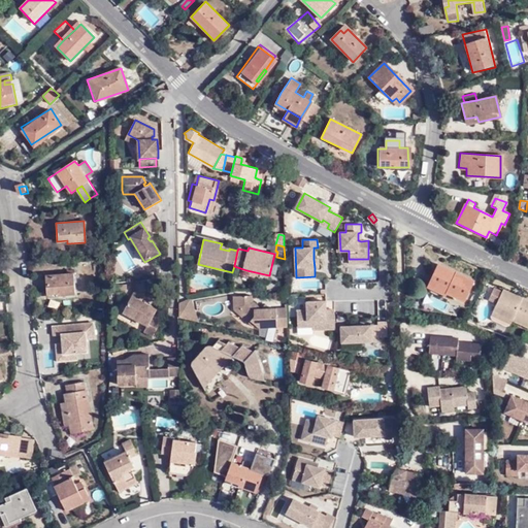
[(475,282),(439,265),(429,287),(447,296),(449,293),(466,301),(475,282)]
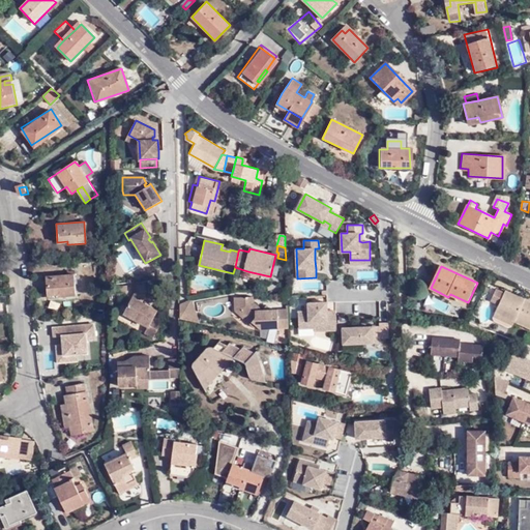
[(74,275),(46,277),(48,295),(57,295),(57,298),(75,297),(74,275)]
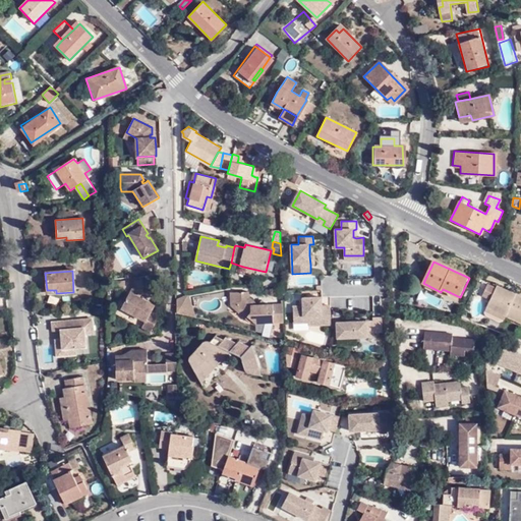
[(127,290),(143,289),(143,276),(126,277),(127,290)]
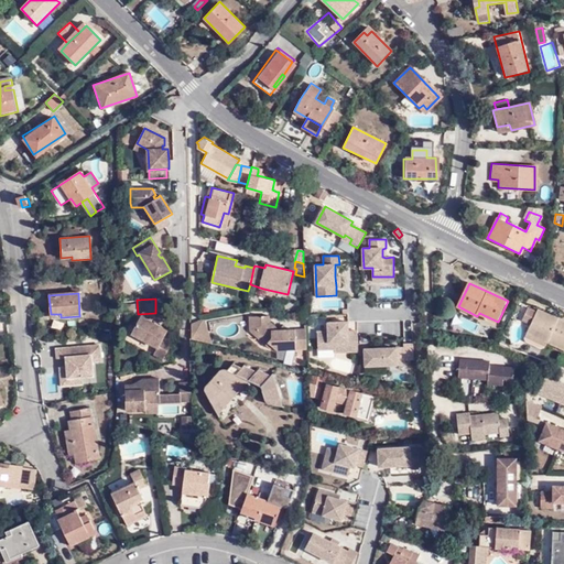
[(133,304),(122,305),(123,315),(127,315),(130,314),(132,312),(133,308),(133,304)]
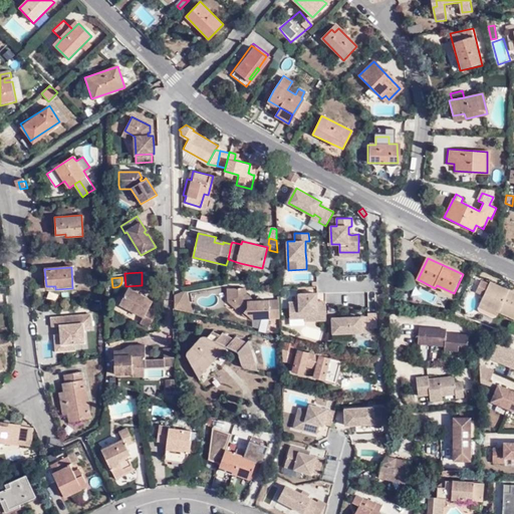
[(480,304),(498,312),(513,319),(513,293),(490,283),(480,304)]
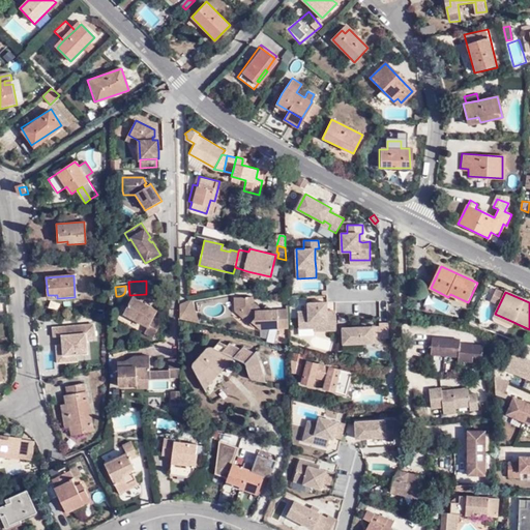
[(261,328),(289,327),(288,310),(272,310),(263,310),(254,301),(254,296),(238,297),(239,308),(253,321),(251,324),(254,327),(261,328)]
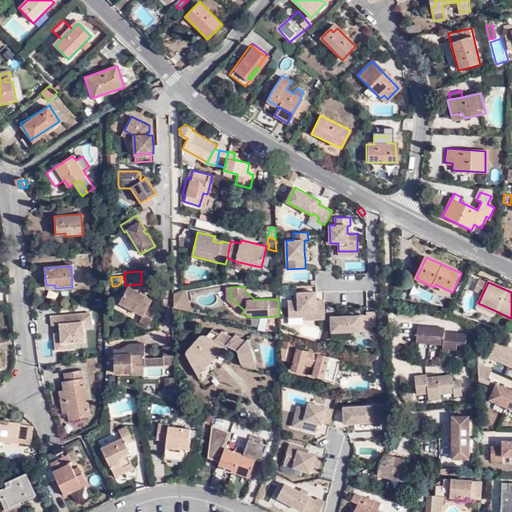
[(227,299),(242,313),(244,310),(231,298),(230,287),(227,287),(227,299)]
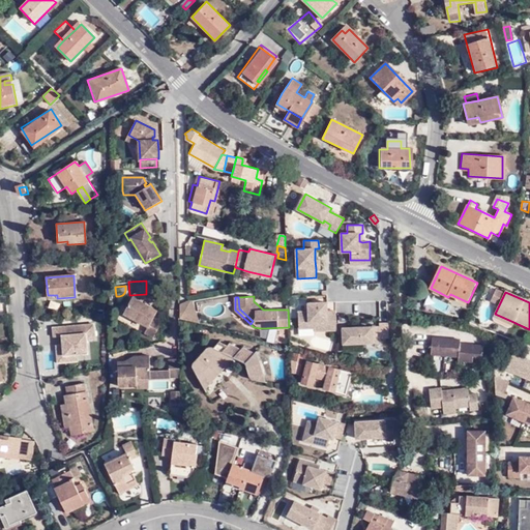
[(131,298),(122,315),(147,327),(144,333),(152,339),(160,322),(153,318),(156,312),(131,298)]
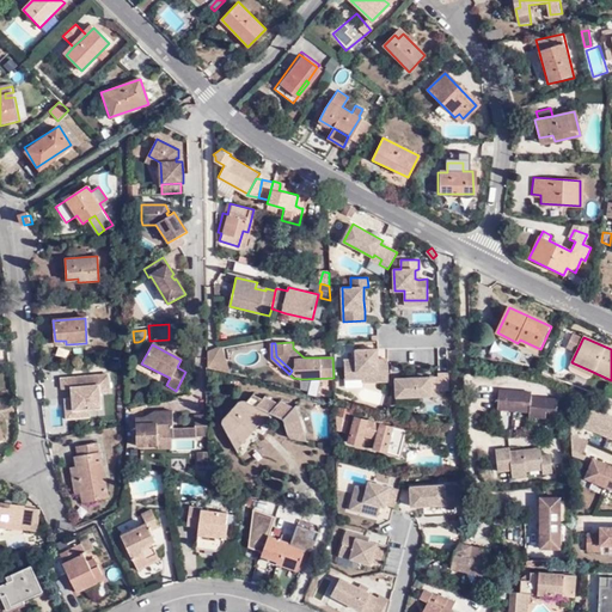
[(209,353),(210,369),(218,371),(219,362),(227,363),(222,349),(219,350),(219,348),(209,353)]
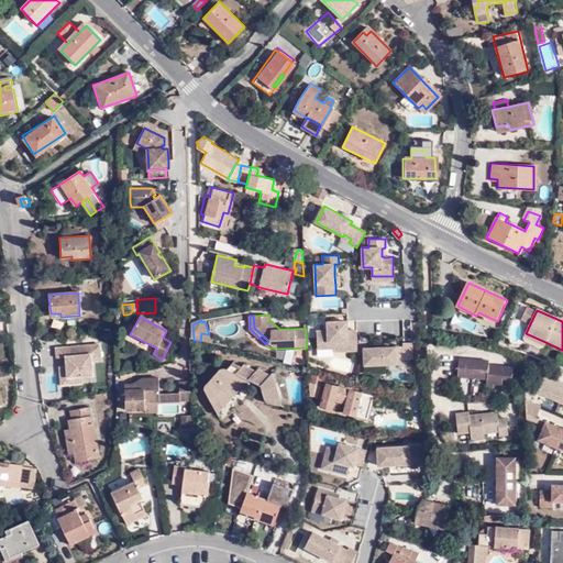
[(334,351),(357,350),(356,330),(348,330),(346,320),(327,321),(328,330),(317,330),(317,349),(334,348),(334,351)]
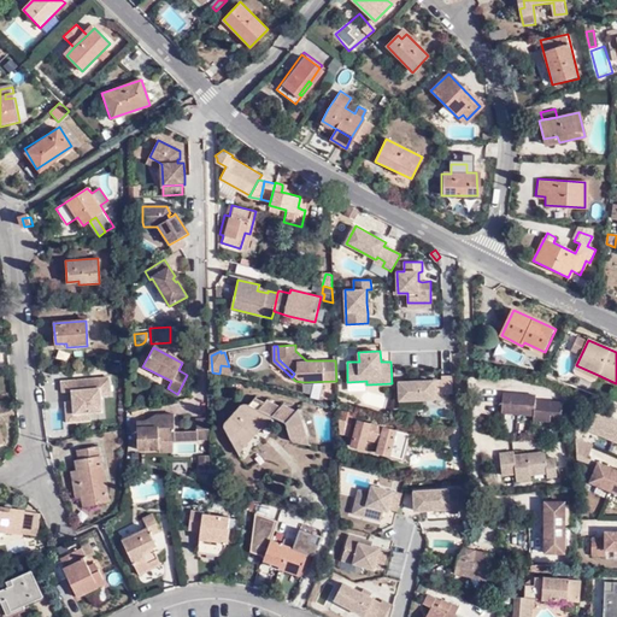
[(595,380),(598,375),(576,365),(574,369),(595,380)]
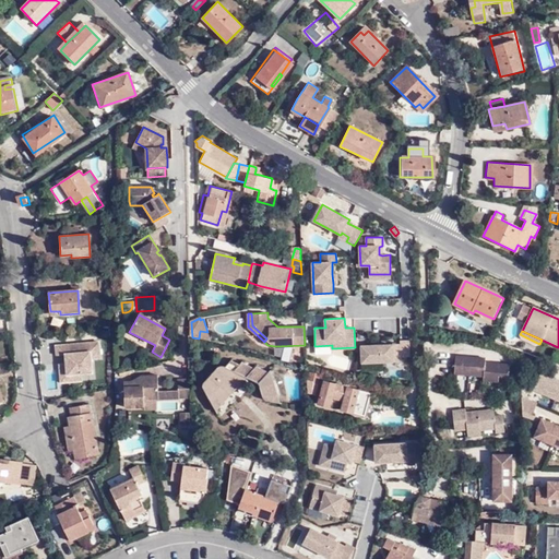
[(393,357),(411,356),(409,341),(400,341),(400,345),(361,346),(363,363),(393,360),(393,357)]
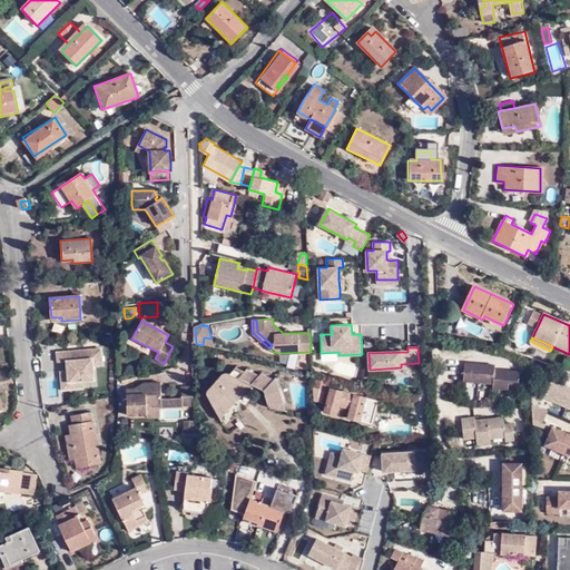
[(101,350),(57,353),(58,363),(66,363),(67,369),(68,383),(82,382),(95,381),(94,365),(102,365),(101,350)]
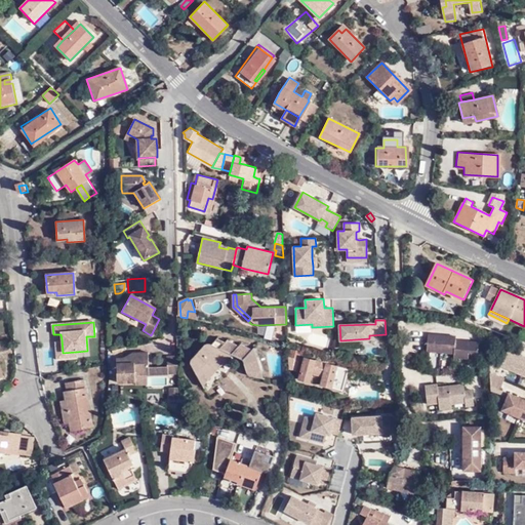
[(457,336),(451,335),(451,337),(449,337),(448,335),(438,334),(438,337),(435,336),(435,334),(430,334),(428,351),(455,354),(455,357),(470,358),(470,352),(479,353),(480,341),(466,340),(465,342),(462,342),(462,340),(457,340),(457,336)]
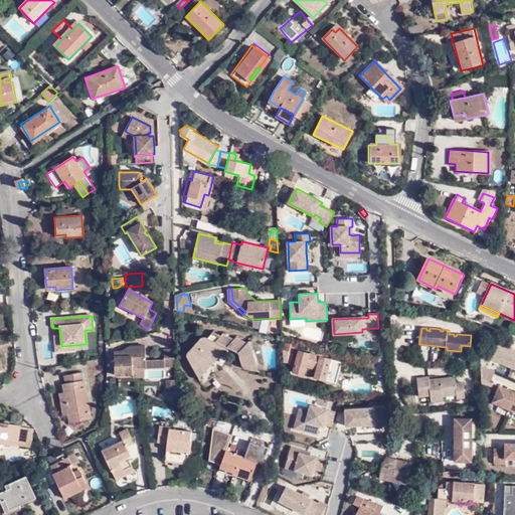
[(185,356),(197,377),(216,357),(226,347),(239,352),(245,367),(247,369),(260,371),(249,340),(237,334),(234,338),(231,336),(224,344),(216,340),(222,334),(213,330),(207,336),(203,334),(185,353),(184,354),(185,356)]
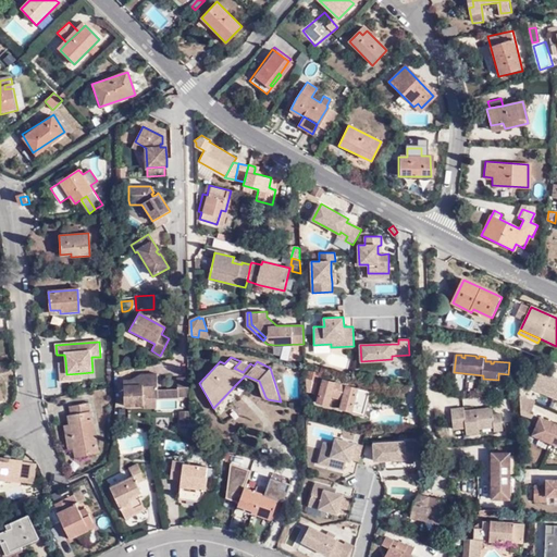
[(82,380),(81,373),(66,374),(65,360),(57,361),(59,382),(82,380)]
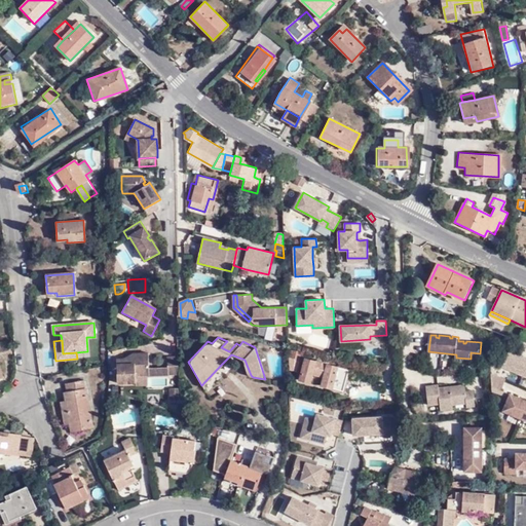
[(228,340),(227,341),(221,347),(229,351),(236,343),(228,340)]
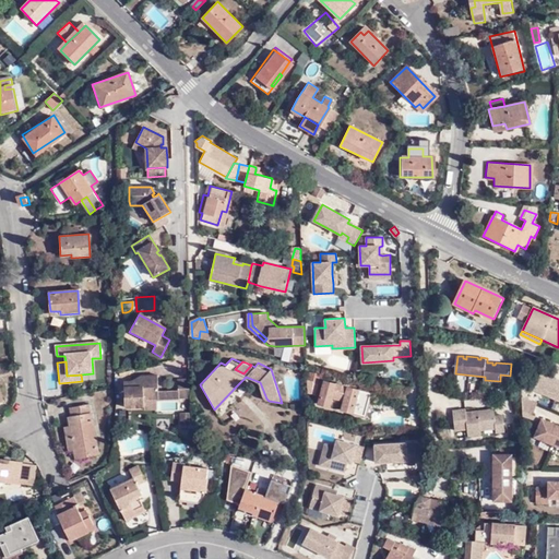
[(307,382),(307,390),(317,393),(321,373),(309,371),(307,382)]
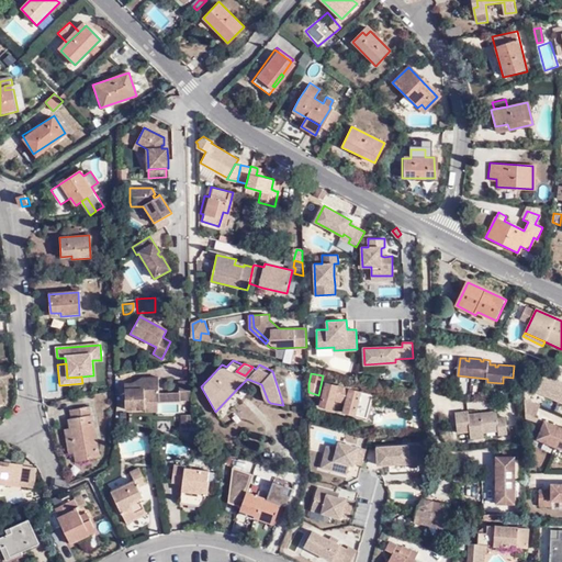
[(540,392),(561,402),(561,400),(561,380),(561,381),(560,382),(558,381),(558,379),(548,374),(540,392)]
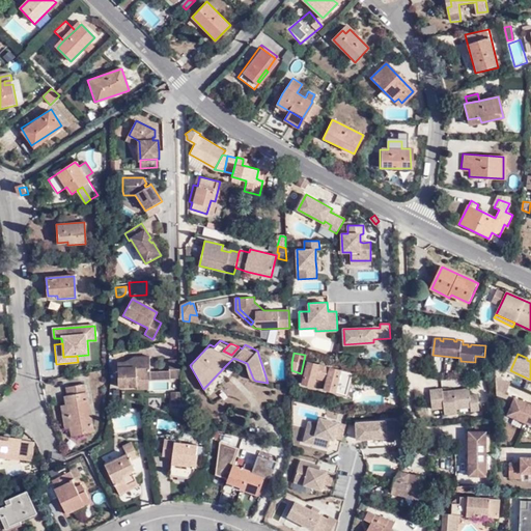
[(147,379),(149,379),(149,371),(149,356),(135,356),(135,361),(123,362),(117,362),(118,386),(136,386),(136,379),(147,379)]
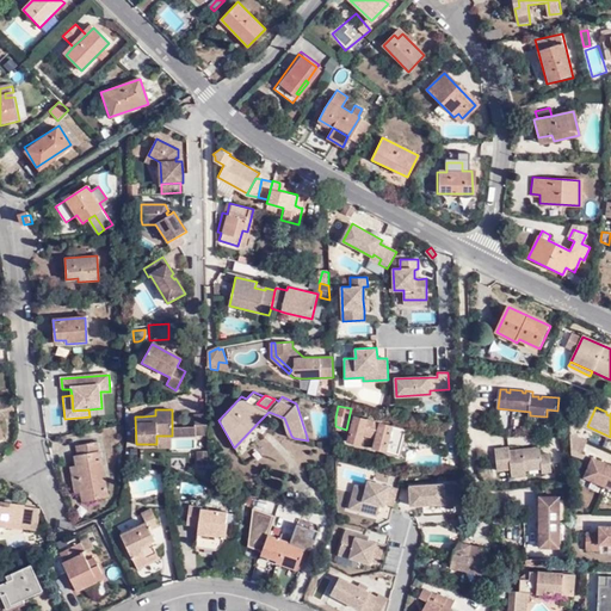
[(327,409),(313,409),(314,438),(329,437),(327,409)]
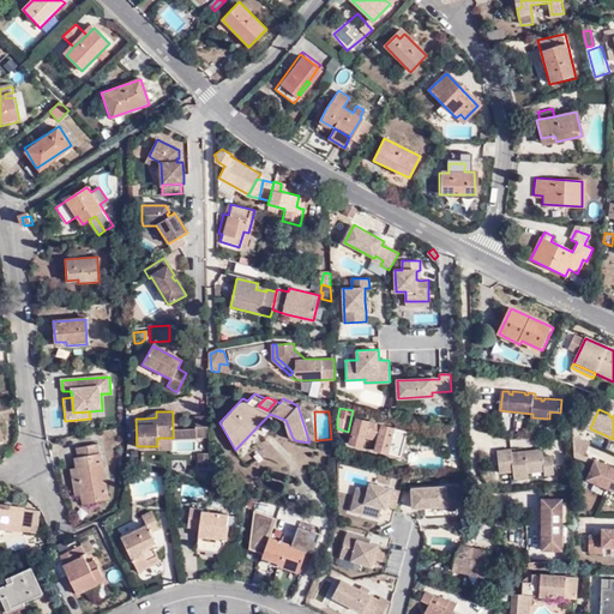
[(208,437),(206,416),(194,416),(194,428),(194,437),(208,437)]
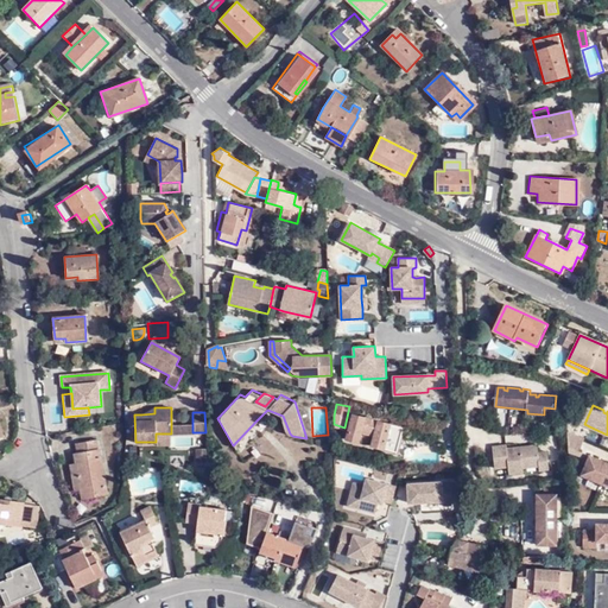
[(399,451),(406,426),(353,413),(347,438),(360,442),(362,432),(375,436),(373,444),(399,451)]
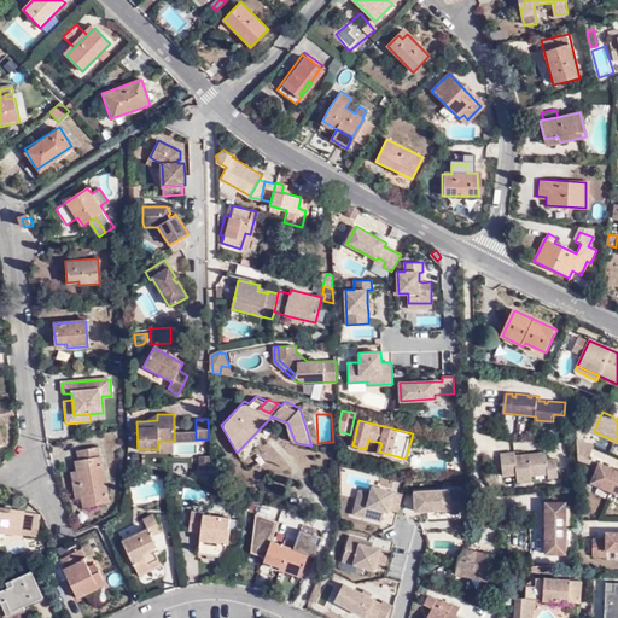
[(260,429),(237,453),(239,458),(264,432),(260,429)]
